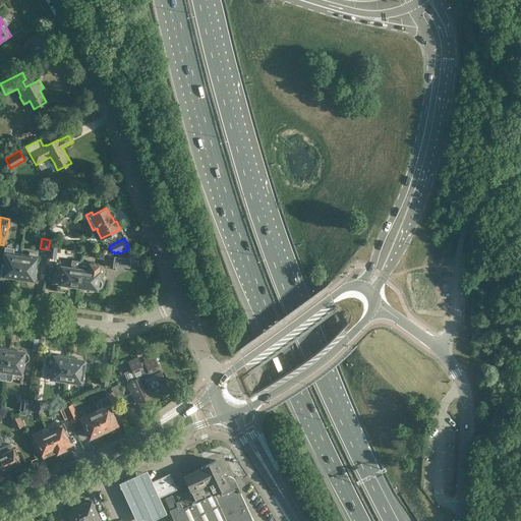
[(56,256),(57,246),(49,245),(48,249),(48,255),(56,256)]
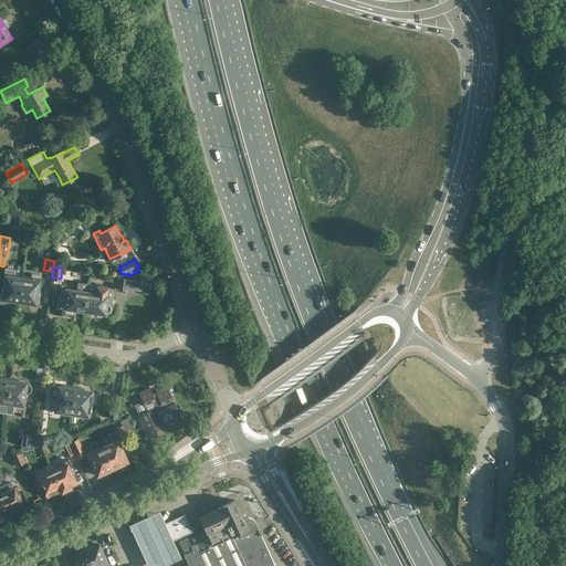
[(19,301),(22,274),(14,273),(14,270),(7,269),(4,286),(3,286),(2,291),(1,290),(0,299),(19,301)]
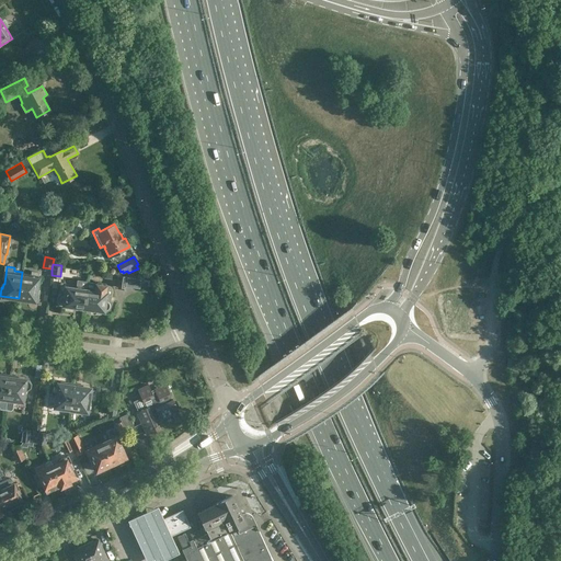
[(22,272),(19,298),(37,301),(38,293),(37,293),(37,288),(36,288),(38,272),(31,271),(31,273),(22,272)]
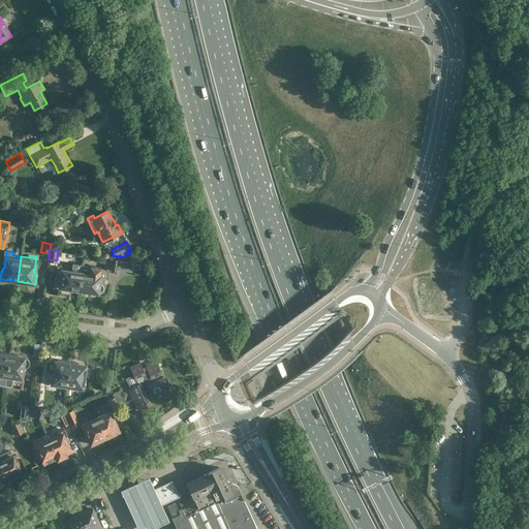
[(118,272),(120,260),(113,259),(111,271),(118,272)]
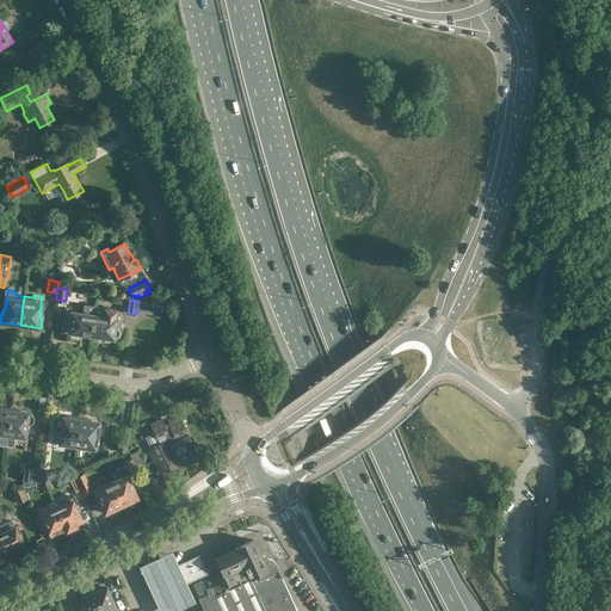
[(139,301),(136,314),(144,315),(147,302),(139,301)]
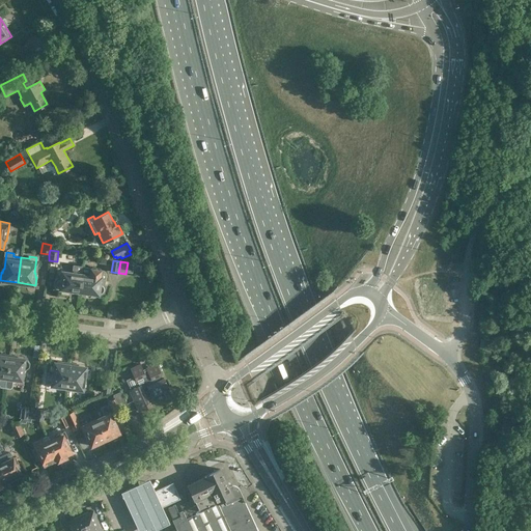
[(79,291),(83,266),(74,264),(73,273),(62,272),(61,278),(60,278),(58,279),(56,281),(56,284),(57,285),(59,286),(60,287),(60,288),(79,291)]
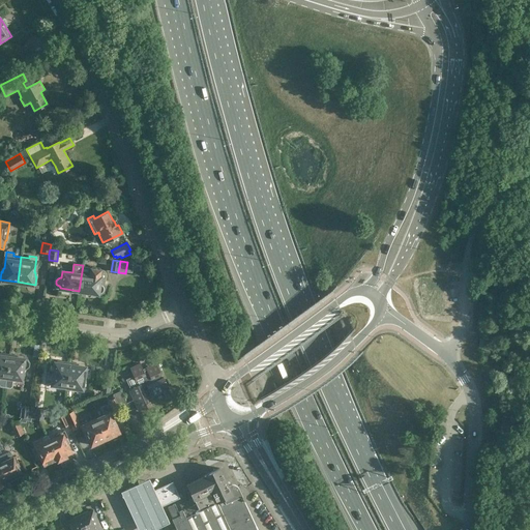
[(83,265),(79,291),(98,293),(98,292),(99,292),(100,292),(102,291),(104,290),(104,288),(104,287),(102,285),(100,284),(99,284),(100,276),(99,276),(101,267),(91,266),(91,267),(83,265)]
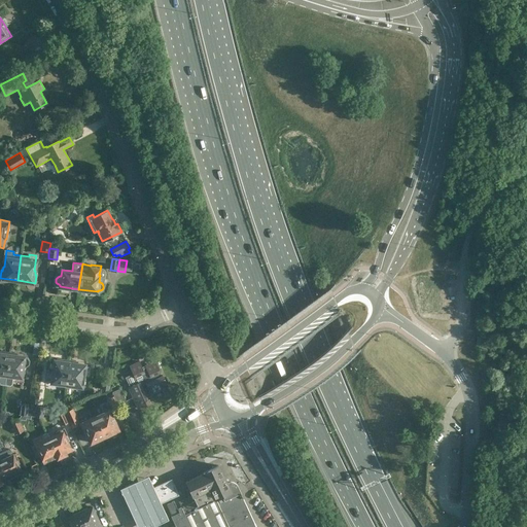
[(9,354),(0,352),(0,384),(0,385),(5,385),(7,376),(6,376),(9,354)]
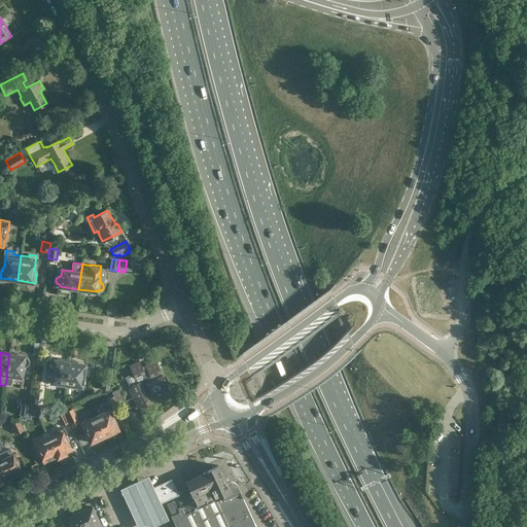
[(25,366),(29,363),(29,360),(26,357),(24,357),(24,356),(9,354),(6,376),(7,376),(5,385),(10,386),(12,385),(13,377),(21,378),(23,365),(25,366)]
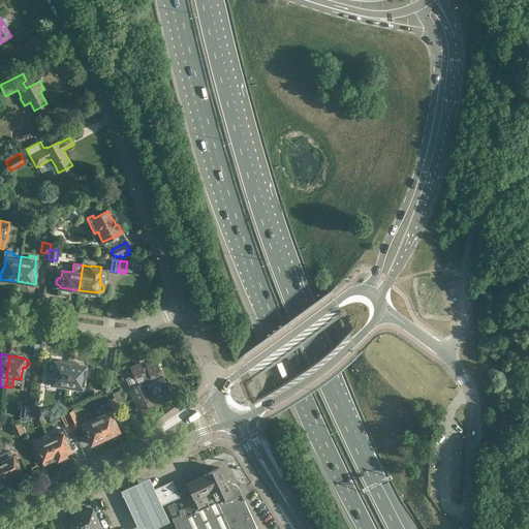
[(66,386),(70,364),(55,362),(55,363),(50,362),(48,371),(53,372),(52,384),(66,386)]
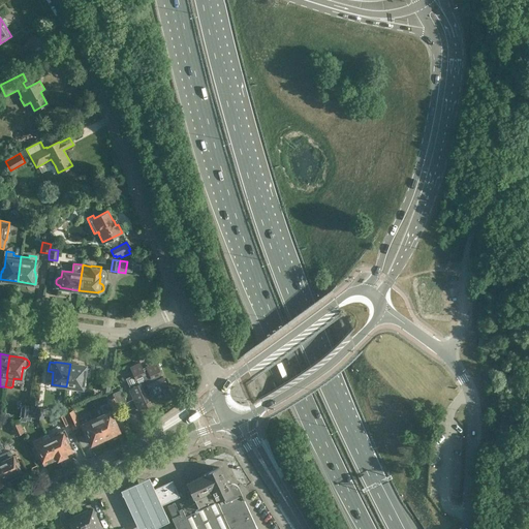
[(147,380),(137,384),(128,389),(138,410),(150,405),(147,398),(152,395),(152,396),(168,389),(163,377),(160,378),(158,375),(161,374),(156,363),(146,367),(147,369),(143,371),(139,363),(130,368),(135,379),(144,375),(147,380)]
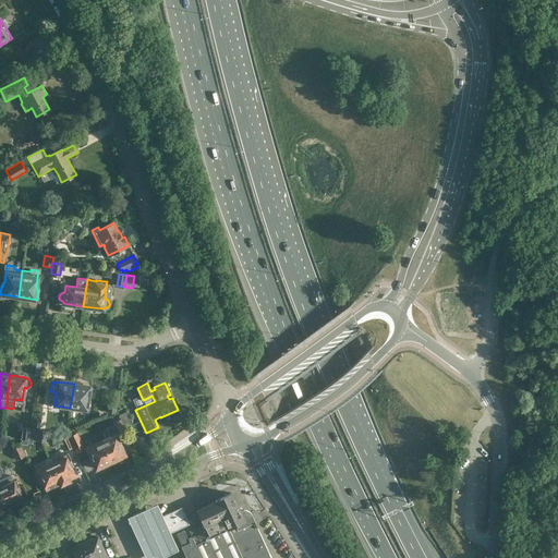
[(89,386),(74,384),(70,408),(86,410),(88,397),(94,398),(95,388),(89,387),(89,386)]
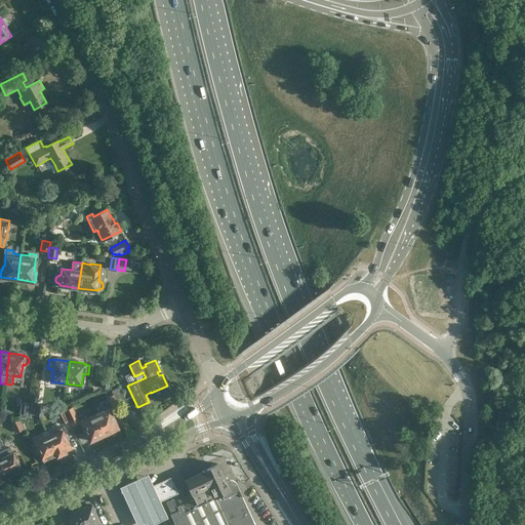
[(103,376),(101,388),(109,389),(110,377),(103,376)]
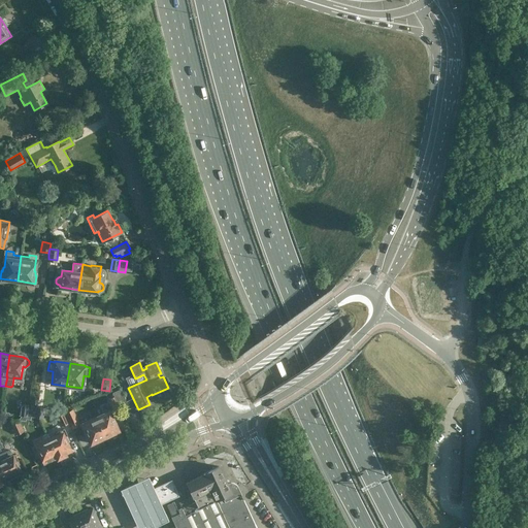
[(112,393),(120,408),(128,404),(121,389),(112,393)]
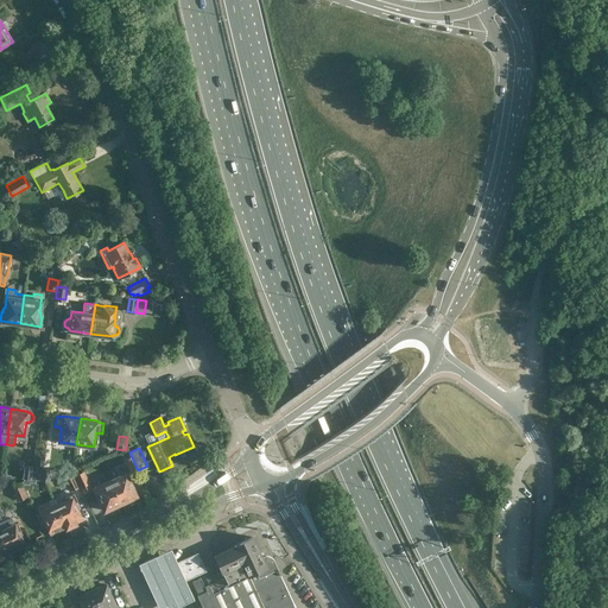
[(131,457),(124,461),(130,473),(137,469),(131,457)]
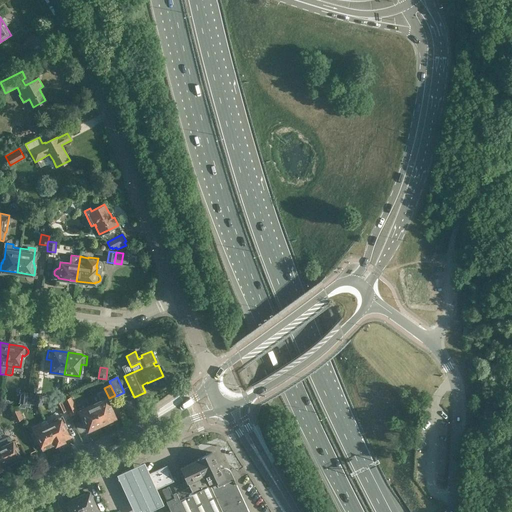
[(29,407),(31,398),(30,398),(30,396),(28,396),(28,393),(20,392),(18,403),(24,404),(24,406),(29,407)]
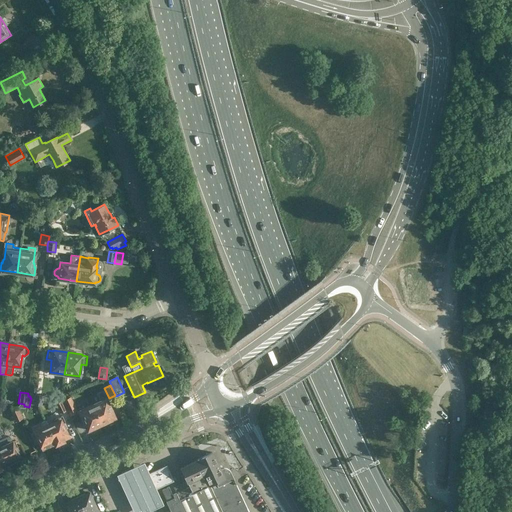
[(59,393),(48,399),(54,411),(58,409),(60,413),(67,410),(64,404),(59,393)]
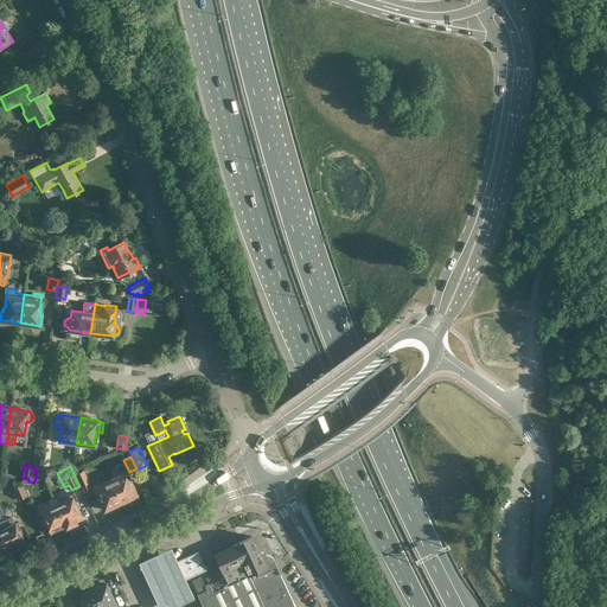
[(37,472),(34,483),(36,483),(36,479),(39,479),(39,480),(50,481),(51,468),(42,467),(38,467),(37,472)]
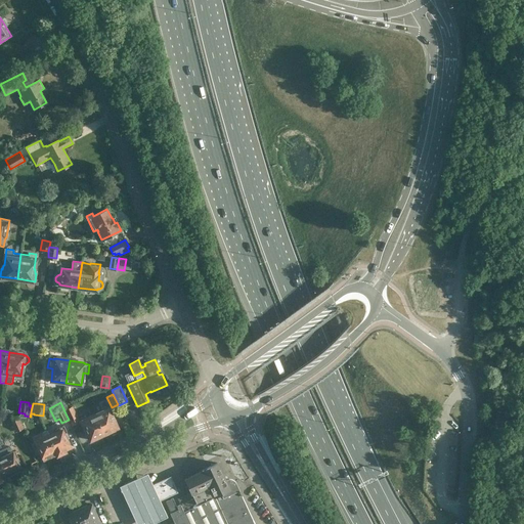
[(95,413),(104,434),(118,427),(107,405),(101,408),(101,410),(95,413)]
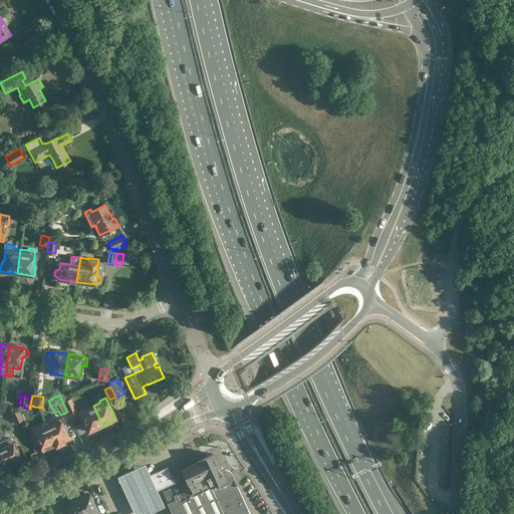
[(77,414),(72,402),(64,406),(67,412),(68,412),(71,418),(77,414)]
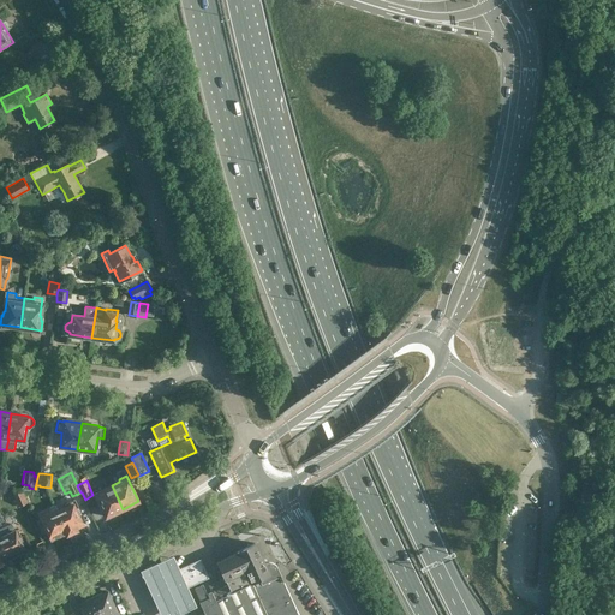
[(123,509),(112,485),(103,490),(102,487),(95,490),(107,517),(123,509)]
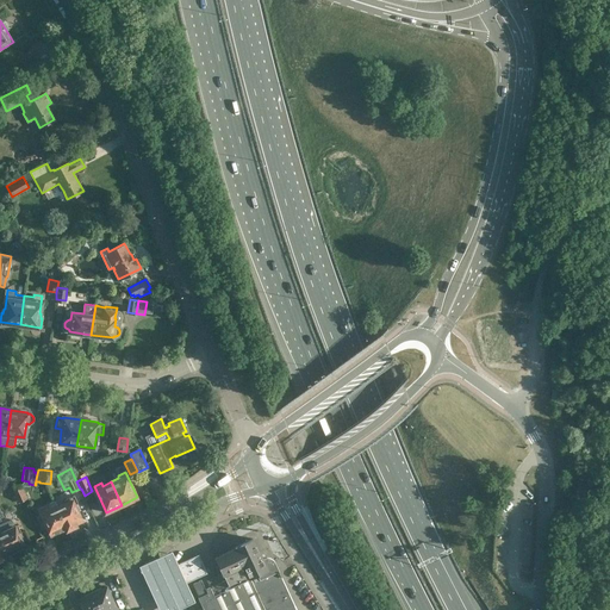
[(18,504),(27,499),(22,487),(13,491),(18,504)]
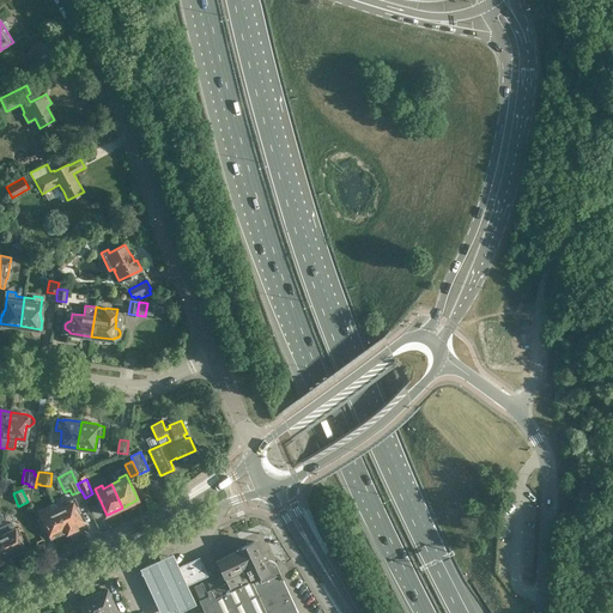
[(56,509),(67,530),(67,533),(77,528),(77,527),(83,523),(72,499),(65,503),(66,505),(56,509)]
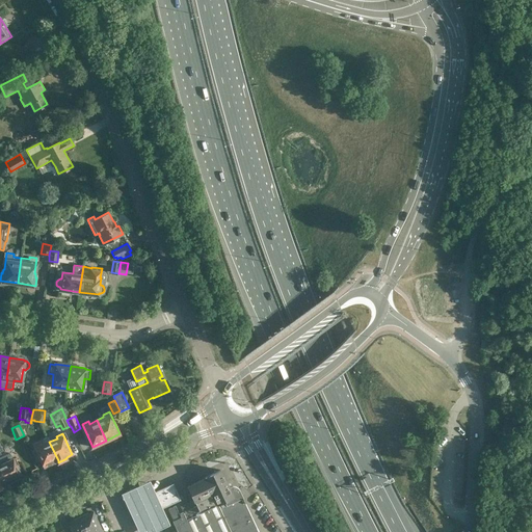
[(58,460),(49,442),(48,437),(42,440),(34,444),(36,448),(34,449),(37,455),(40,454),(45,467),(58,460)]
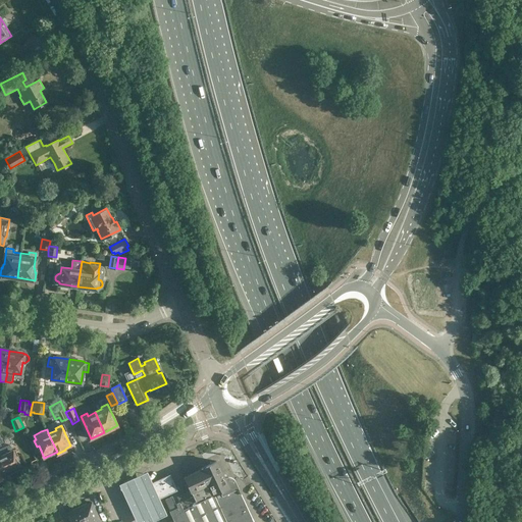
[(0,434),(0,457),(8,475),(21,468),(16,456),(18,455),(15,449),(12,450),(9,444),(2,448),(0,444),(0,442),(3,441),(0,434)]
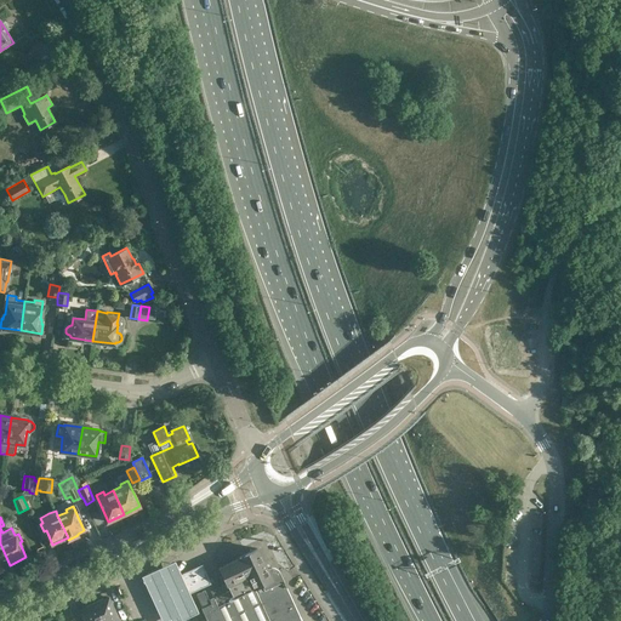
[(210,603),(203,607),(201,607),(208,620),(302,620),(280,576),(279,573),(278,570),(275,569),(273,569),(271,569),(267,569),(257,548),(238,557),(239,558),(218,568),(229,590),(226,592),(222,585),(210,591),(214,598),(209,599),(210,603)]
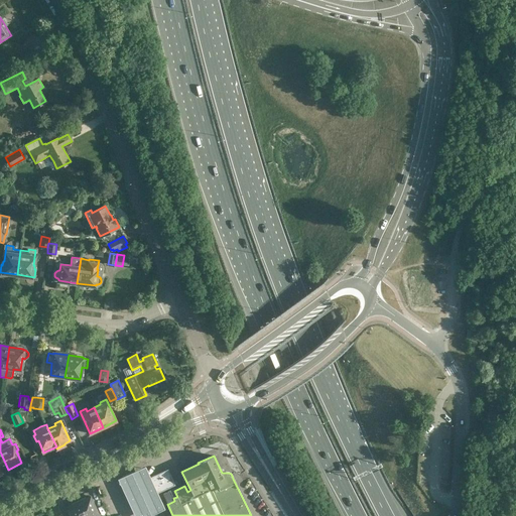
[(144,464),(116,476),(134,515),(142,515),(164,506),(144,464)]
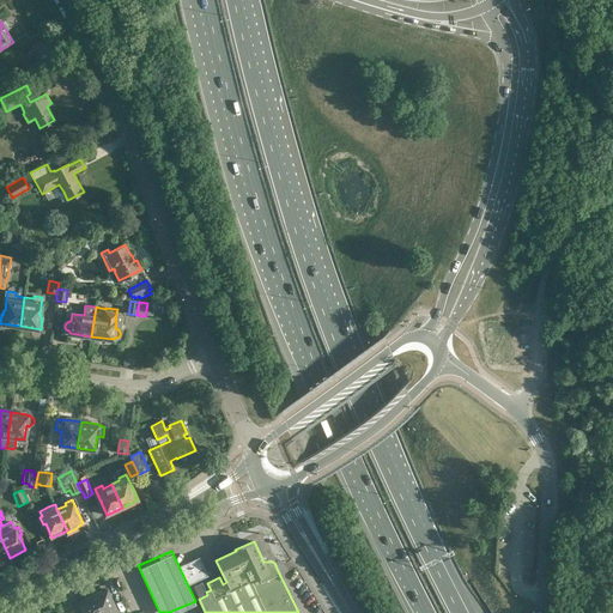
[(205,574),(196,556),(184,560),(183,560),(182,560),(183,562),(177,564),(176,568),(183,583),(192,580),(192,581),(193,580),(205,574)]
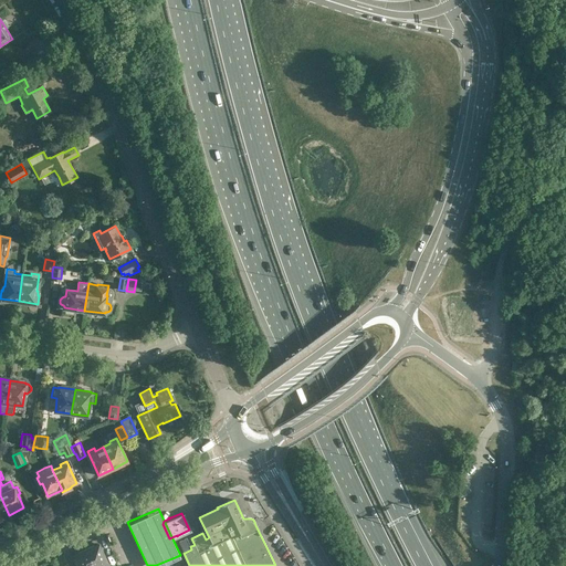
[(190,546),(186,538),(179,542),(185,553),(191,549),(190,546)]
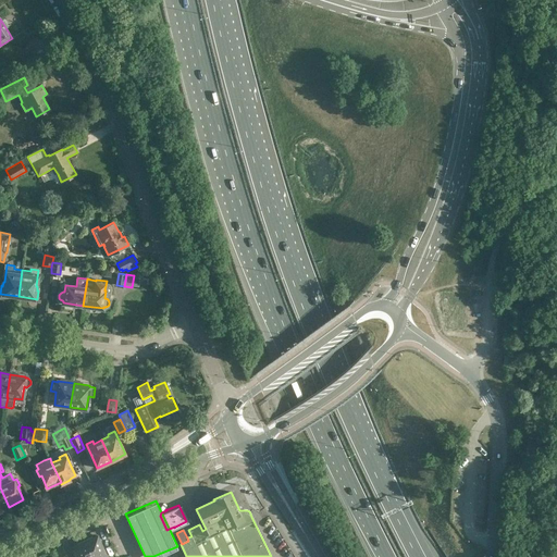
[(99,556),(107,556),(98,535),(85,541),(91,556),(95,556),(99,556)]
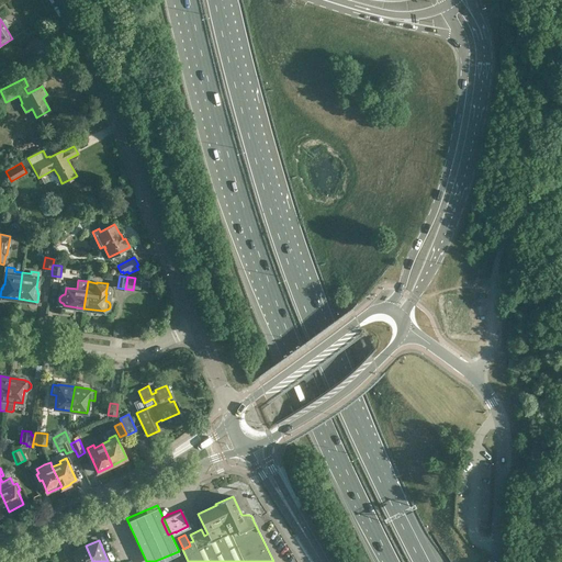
[(92,561),(86,546),(72,552),(77,561),(92,561)]
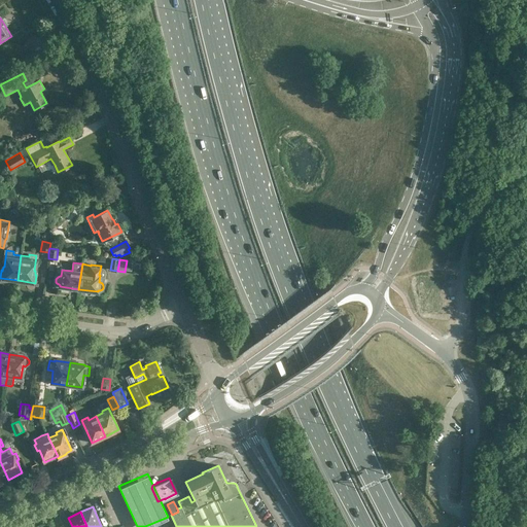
All buildings are outlined.
